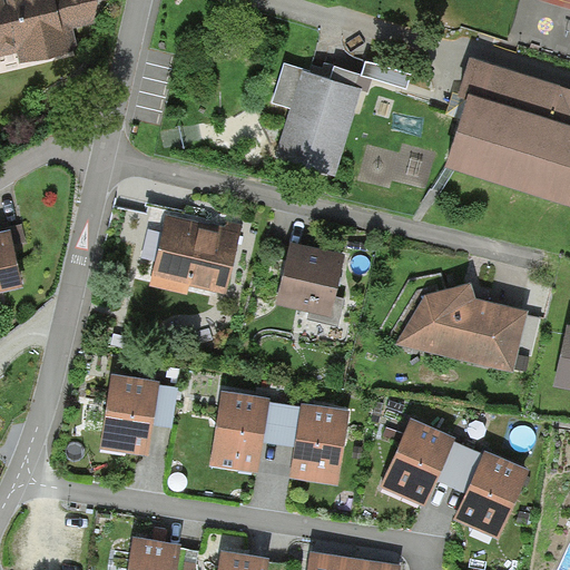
[(0,0),(0,58),(18,53),(20,65),(79,52),(72,30),(94,23),(97,0),(0,0)]
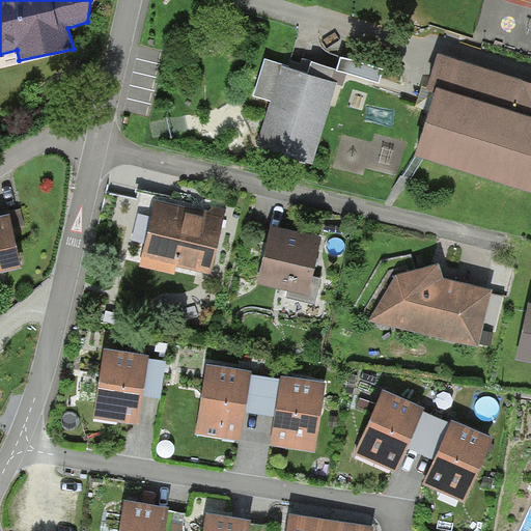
[(530,83),(439,56),(427,94),(435,96),(416,160),(530,194),(530,83)]
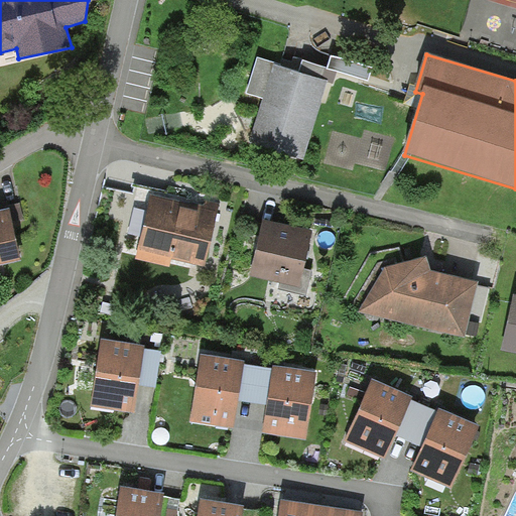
[(247,94),(263,99),(249,144),(304,160),(328,82),(323,81),(299,73),(280,67),(280,66),(258,58),(247,94)]
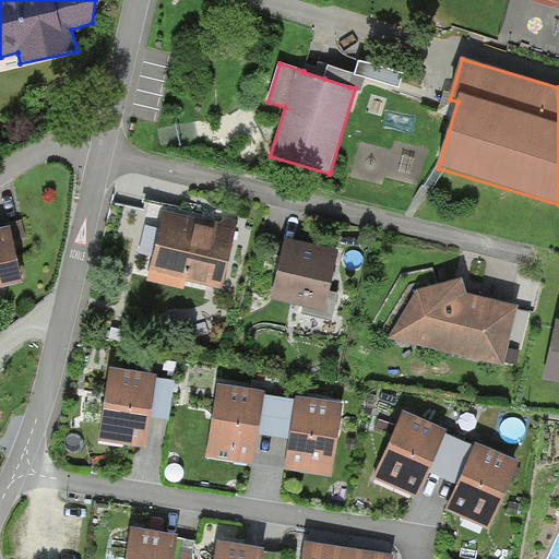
[(329,67),(324,79),(349,87),(354,74),(329,67)]
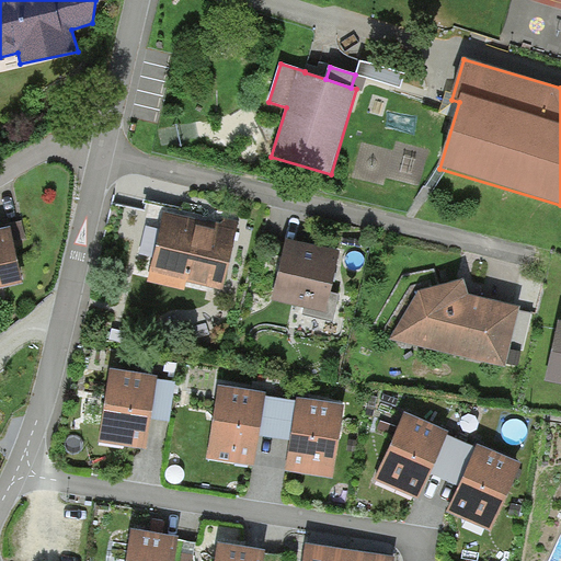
[(207,222),(164,213),(149,274),(224,290),(239,222),(222,218),(221,224),(212,221),(212,224),(207,222)]
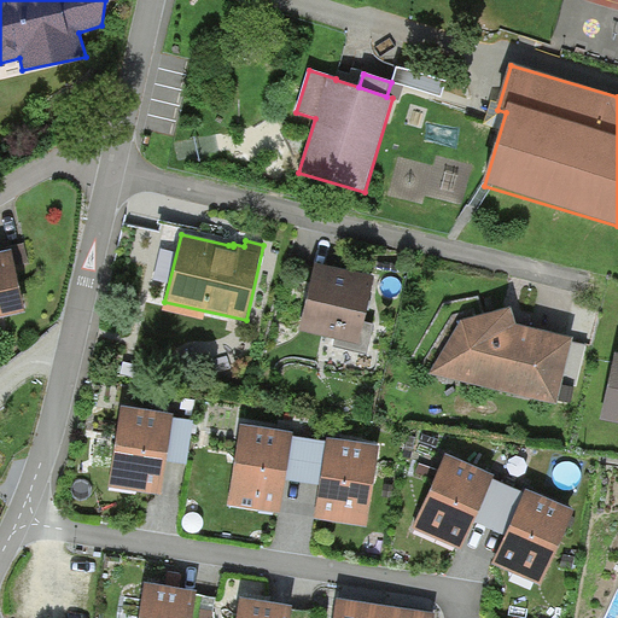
[(7,248),(9,252),(11,251),(15,266),(29,262),(24,244),(7,248)]
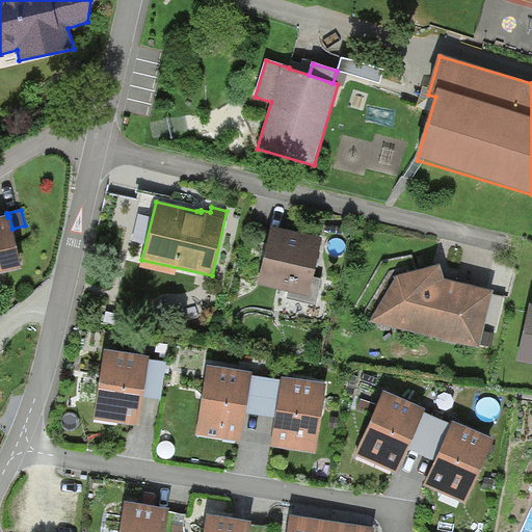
[(0,218),(0,274),(22,270),(12,229),(9,216),(7,217),(0,218)]
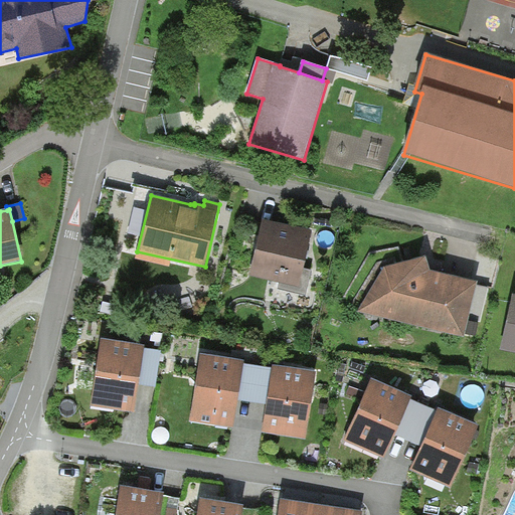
[(282,223),(264,219),(249,277),(299,288),(312,230),(282,223)]
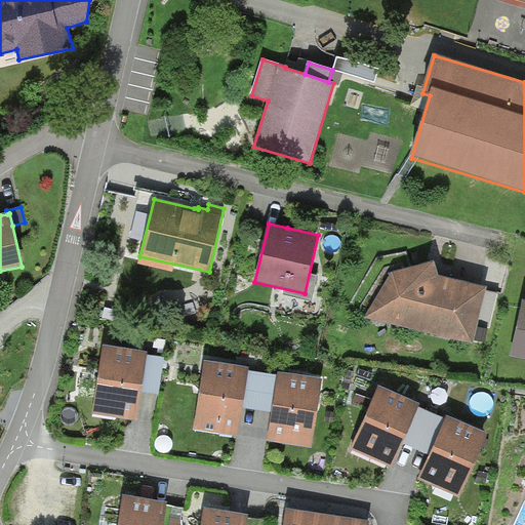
[(438,276),(435,263),(392,273),(365,319),(474,345),(487,288),(442,277),(438,276)]
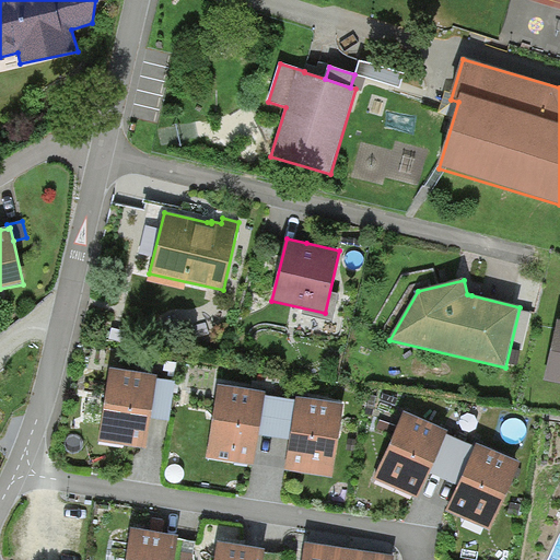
[(559,319),(558,321),(545,381),(559,383),(559,319)]
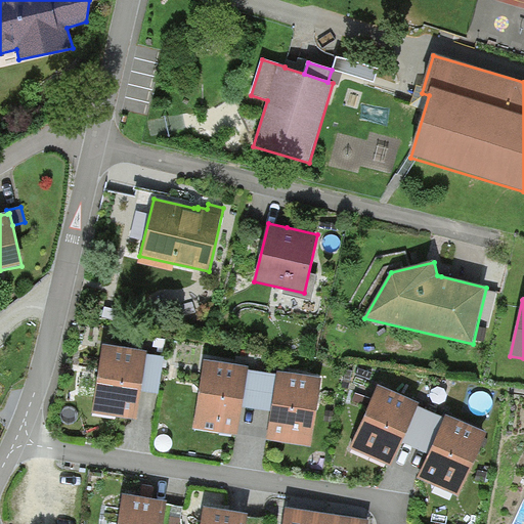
[(147,353),(102,346),(92,413),(137,421),(141,392),(143,379),(146,356),(147,353)]
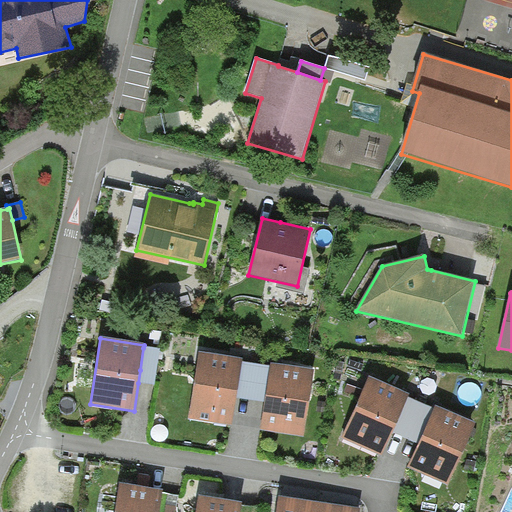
[(160,350),(143,348),(140,370),(138,383),(155,385),(160,350)]
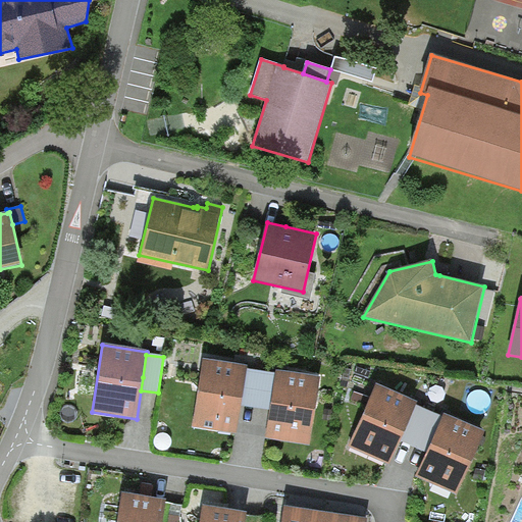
[(248,367),(204,360),(193,428),(237,433),(242,406),(243,397),(247,370),(248,367)]
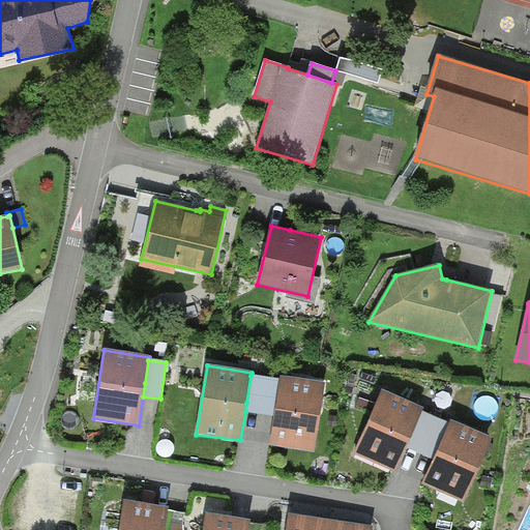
[(282,380),(251,376),(246,403),(245,412),(275,416),(276,406),(282,380)]
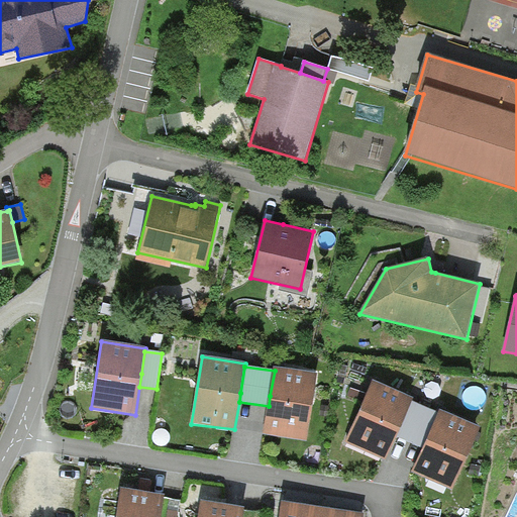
[(317,374),(275,368),(275,371),(270,396),(269,406),(264,434),(308,441),(317,374)]
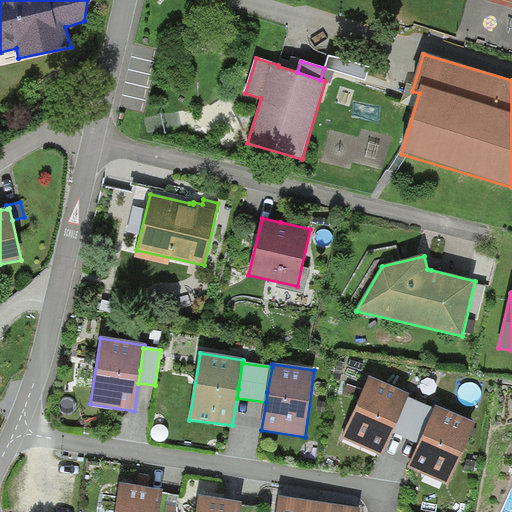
[(410,395),(370,378),(343,437),(382,455),(393,433),(398,422),(408,398),(410,395)]
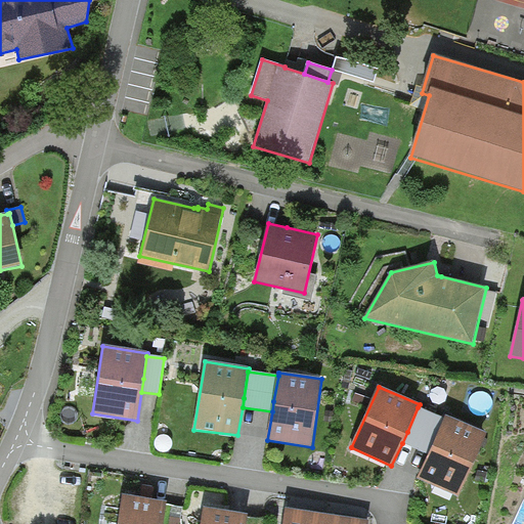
[(444,419),(418,407),(407,432),(402,443),(429,454),(433,444),(444,419)]
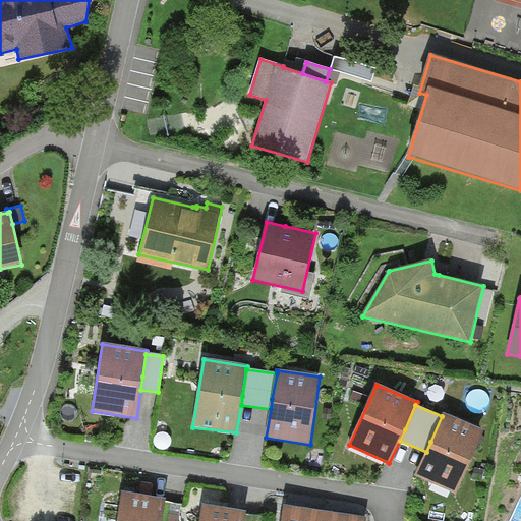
[(485,430),(444,412),(442,416),(430,442),(426,452),(416,476),(458,495),(485,430)]
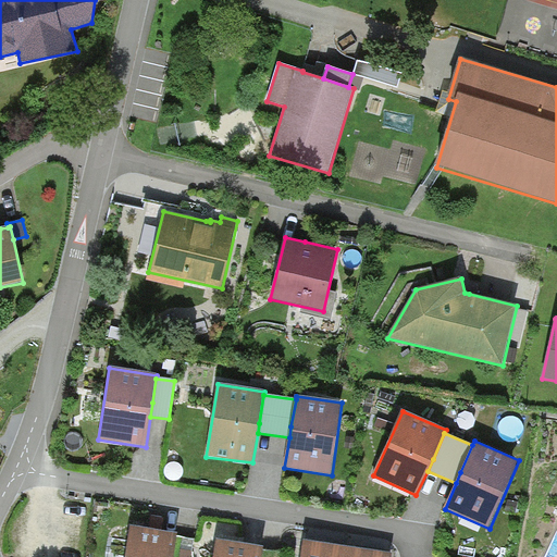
[(170,532),(131,527),(125,556),(173,556),(177,533),(170,532)]
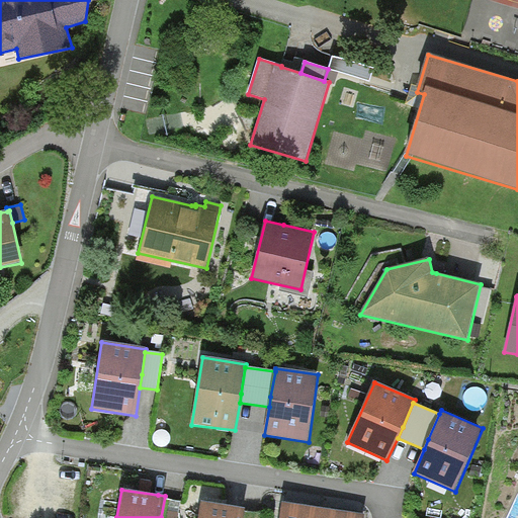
[(238,509),(200,503),(197,517),(244,517),(246,510),(238,509)]
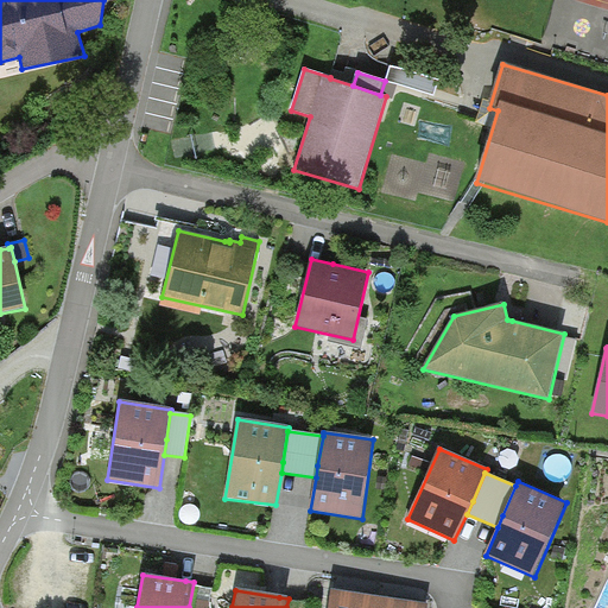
[(328,607),(379,607),(381,599),(331,590),(328,607)]
